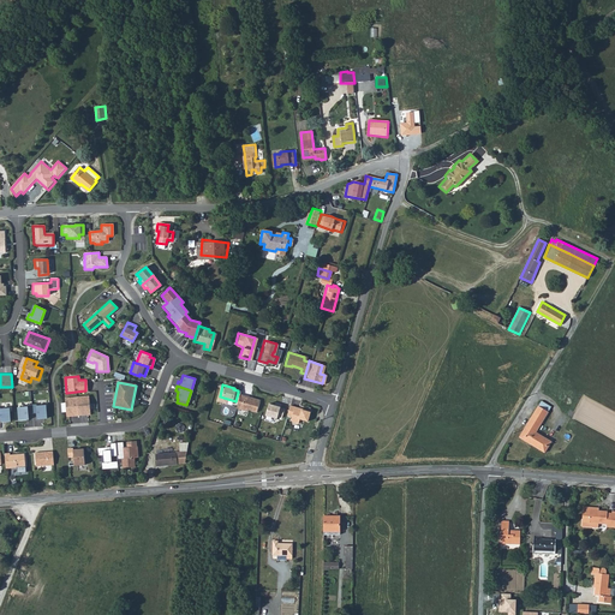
[(243,394),(238,393),(236,401),(234,407),(245,410),(246,408),(254,411),(257,399),(250,396),(250,398),(243,395),(243,394)]
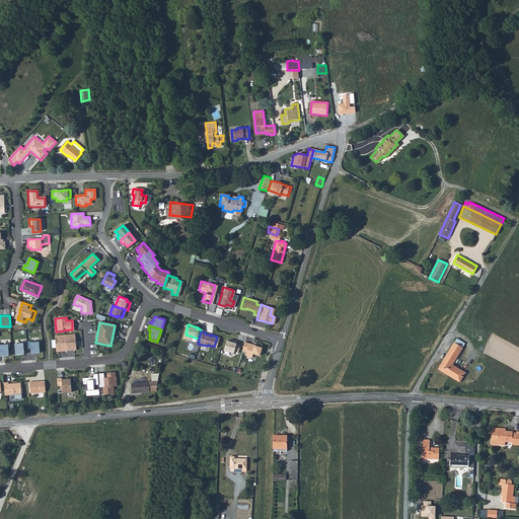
[(65,350),(64,334),(54,335),(55,351),(65,350)]
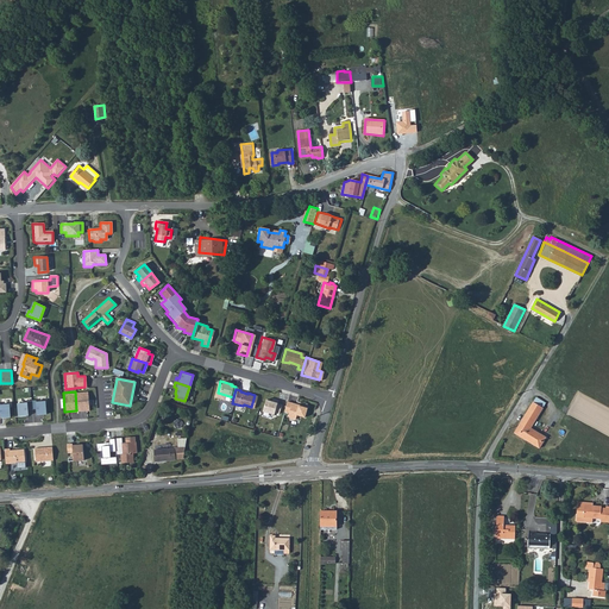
[(75,391),(76,410),(88,409),(87,391),(75,391)]
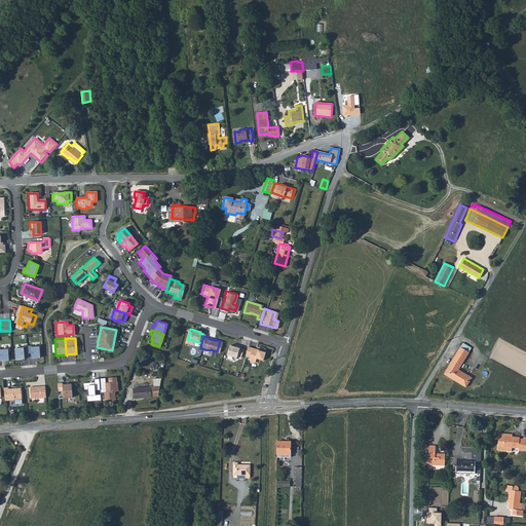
[(443,376),(463,387),(470,378),(457,371),(472,345),(463,340),(443,376)]
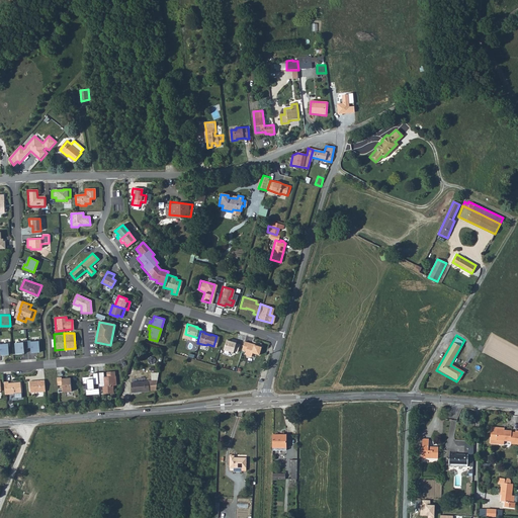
[(30,339),(26,340),(26,347),(30,347),(30,352),(38,351),(37,340),(30,341),(30,339)]
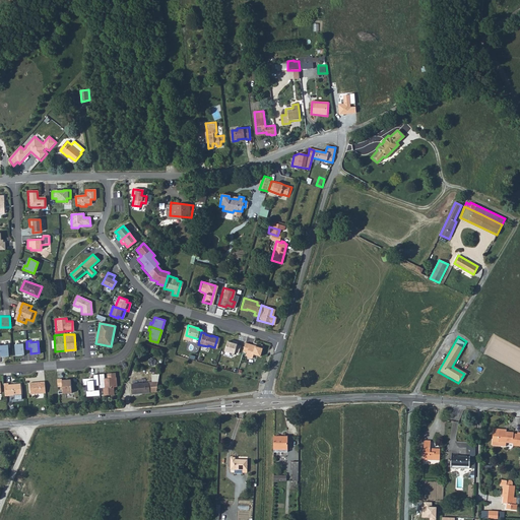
[(231,342),(224,340),(221,350),(232,353),(233,351),(236,352),(238,344),(235,343),(235,342),(231,341),(231,342)]
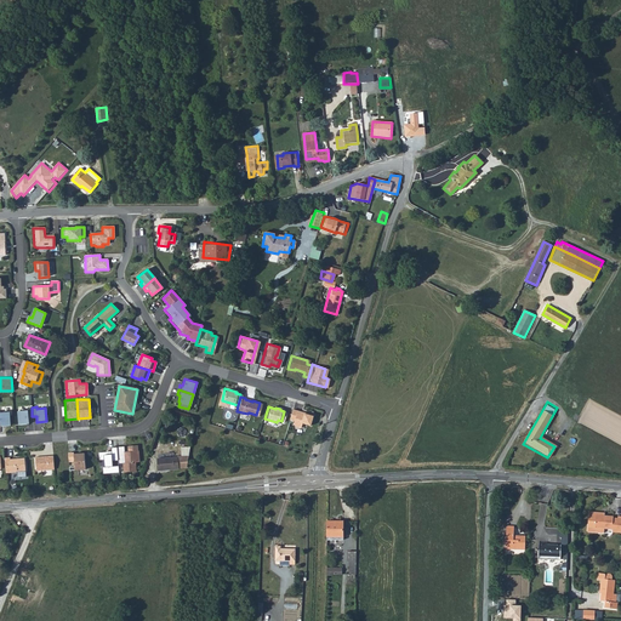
[(32,416),(32,408),(27,408),(27,409),(17,410),(18,423),(28,423),(28,417),(32,416)]
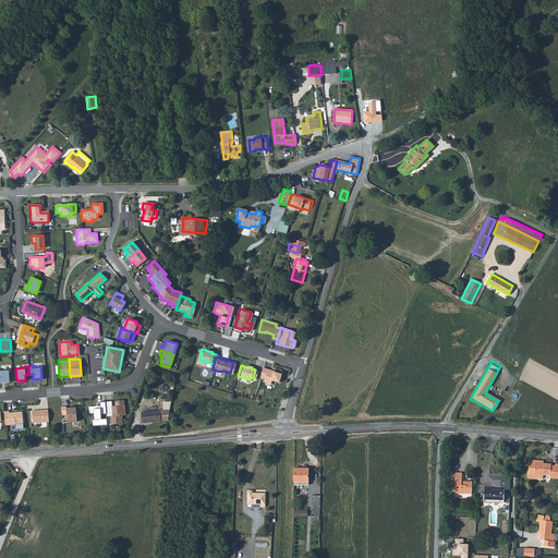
[(269,370),(261,367),(258,376),(262,377),(262,380),(262,381),(268,384),(269,379),(276,381),(279,373),(273,371),(269,371),(269,370)]
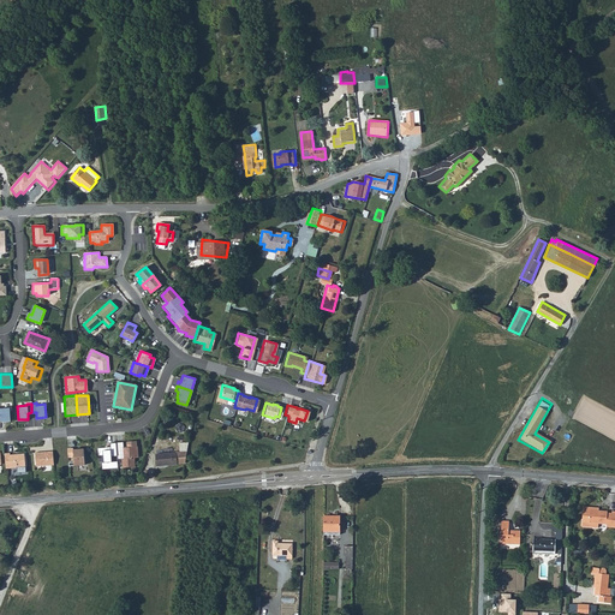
[(0,415),(0,416),(0,421),(10,421),(9,407),(0,407),(0,415)]
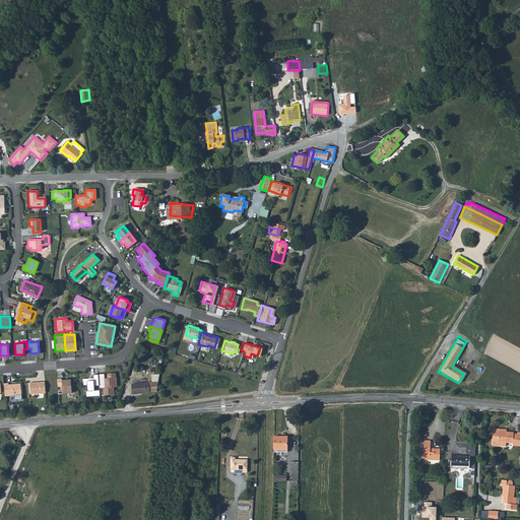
[(98,385),(98,387),(102,387),(103,394),(113,393),(113,386),(116,386),(115,377),(115,376),(114,372),(106,373),(107,377),(103,378),(103,373),(96,374),(96,375),(98,385)]
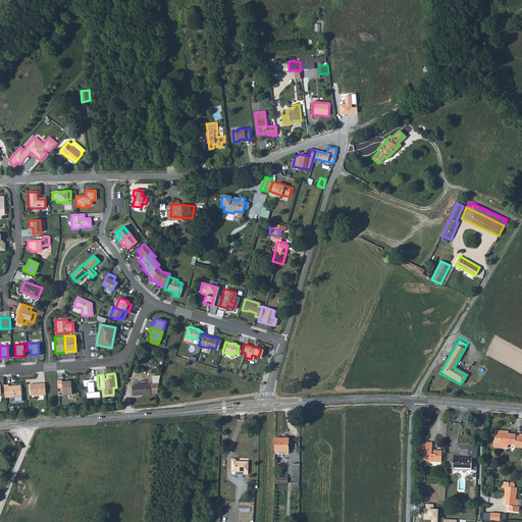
[(97,376),(97,375),(92,375),(92,378),(82,379),(82,385),(87,385),(87,392),(85,392),(86,398),(99,396),(99,390),(94,390),(93,386),(98,386),(97,376)]
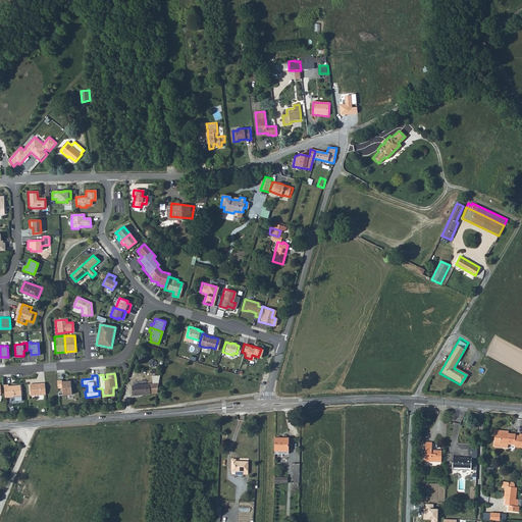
[(129,386),(131,397),(148,396),(148,395),(155,394),(158,375),(150,376),(151,384),(147,384),(147,385),(129,386)]
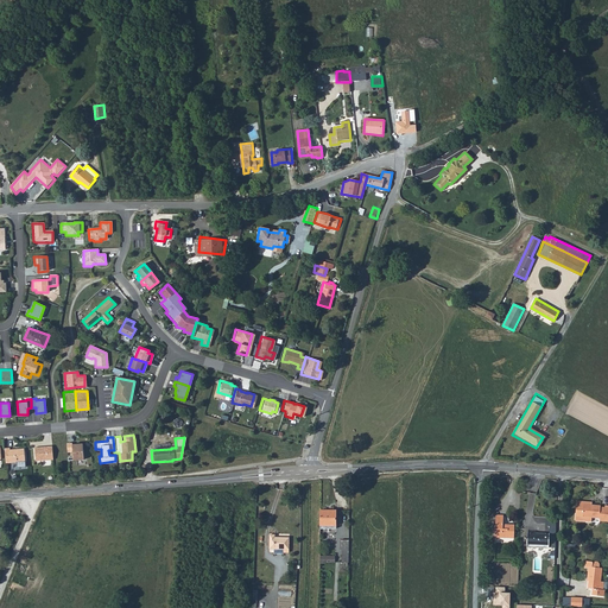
[(82,443),(71,443),(73,456),(67,456),(68,460),(83,458),(82,443)]
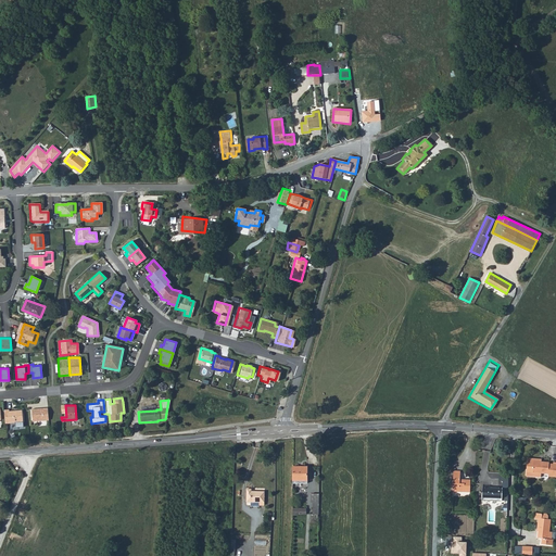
[(36,408),(30,408),(32,420),(48,419),(47,407),(41,407),(36,408)]
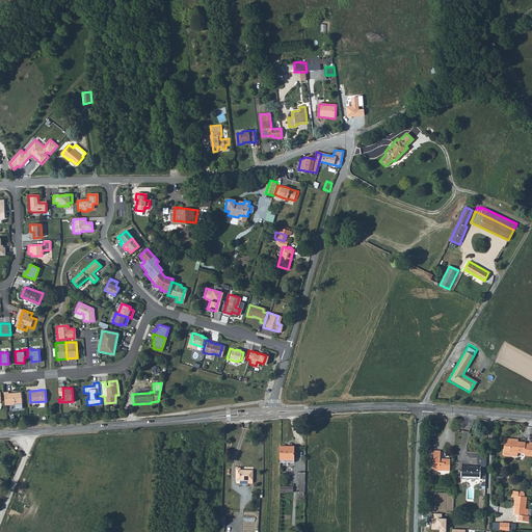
[(8,391),(4,391),(5,404),(22,403),(21,392),(8,393),(8,391)]
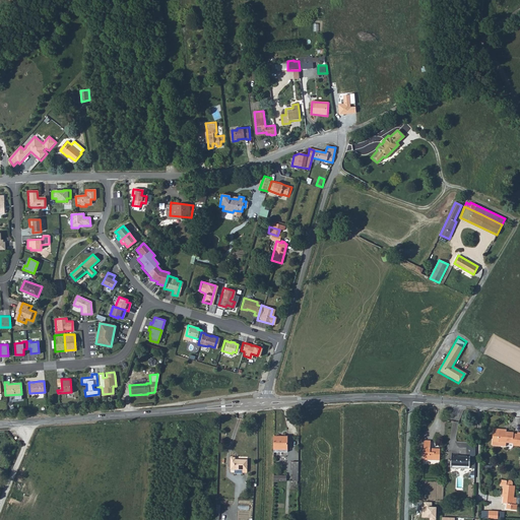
[(505,444),(513,444),(519,444),(519,433),(517,434),(517,435),(514,435),(514,433),(505,432),(505,431),(493,430),(492,446),(505,447),(505,444)]
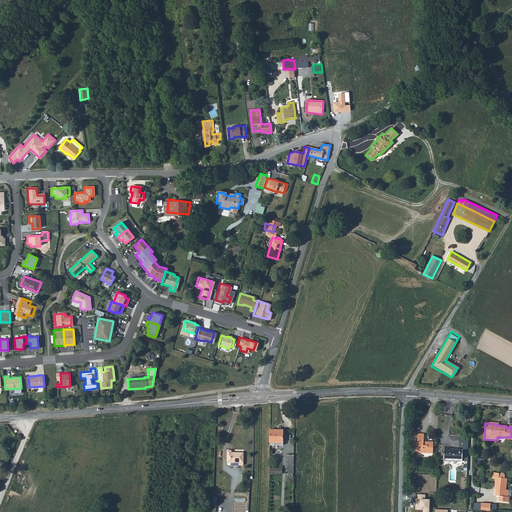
[(268,447),(281,447),(281,432),(268,432),(268,447)]
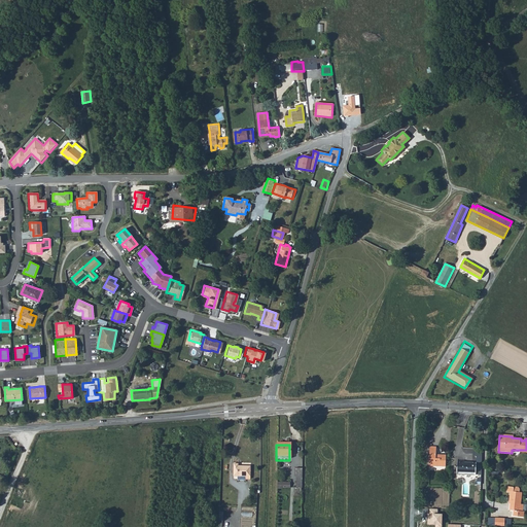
[(429,466),(446,467),(446,456),(435,455),(435,448),(429,448),(429,466)]
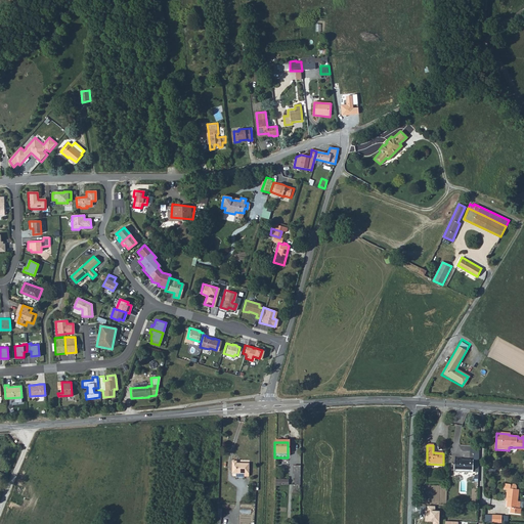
[(473,473),(474,462),(463,462),(463,460),(454,459),(454,472),(473,473)]
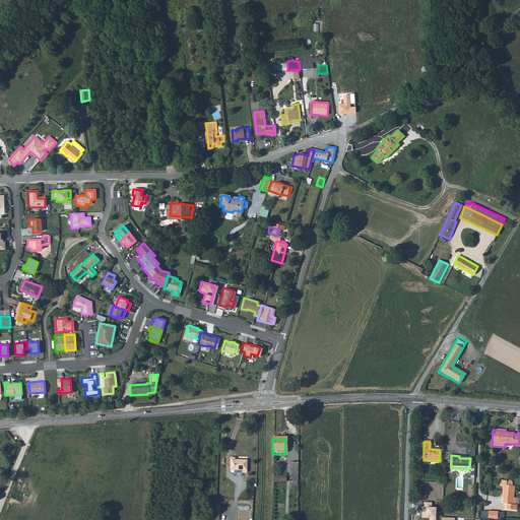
[(236,457),(231,457),(231,470),(242,470),(242,473),(246,473),(246,459),(236,459),(236,457)]
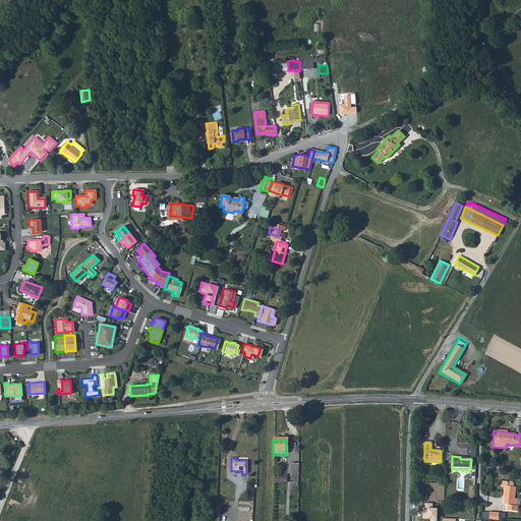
[(507,486),(504,486),(503,499),(504,499),(504,505),(508,505),(507,510),(515,511),(516,506),(514,506),(515,499),(516,487),(514,486),(513,482),(511,482),(509,482),(507,483),(507,486)]
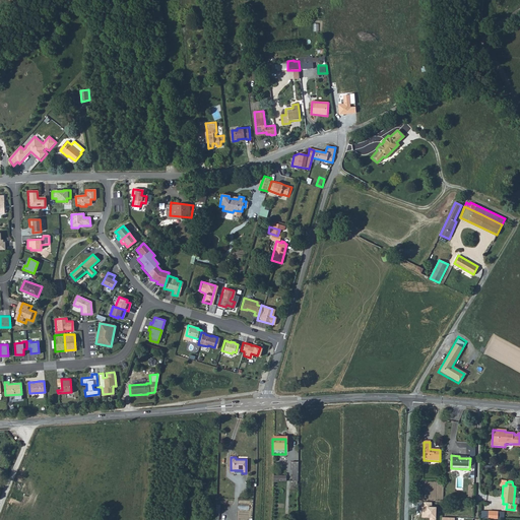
[(432,503),(425,503),(425,506),(421,506),(421,517),(430,517),(430,519),(436,519),(437,507),(432,507),(432,503)]
